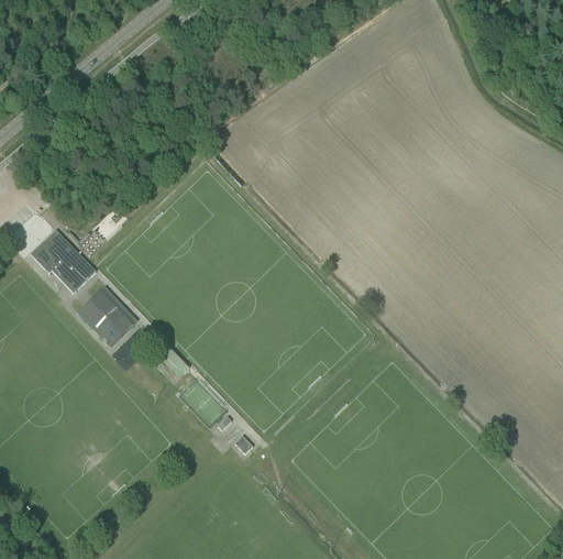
[(31,253),(48,272),(52,269),(57,275),(74,292),(96,270),(88,262),(64,237),(56,229),(31,253)]
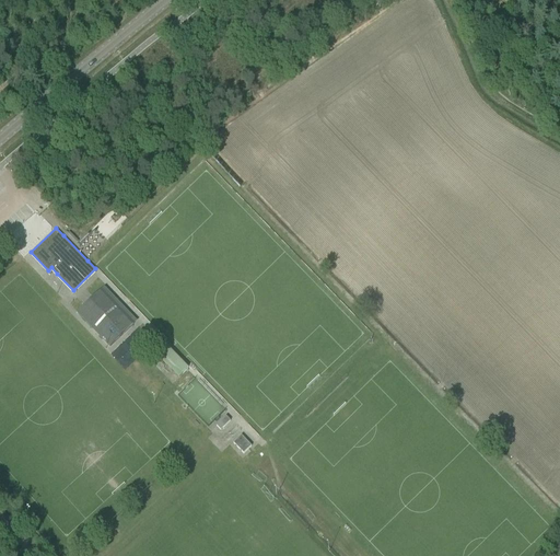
[(111,343),(135,320),(102,287),(78,310),(111,343)]
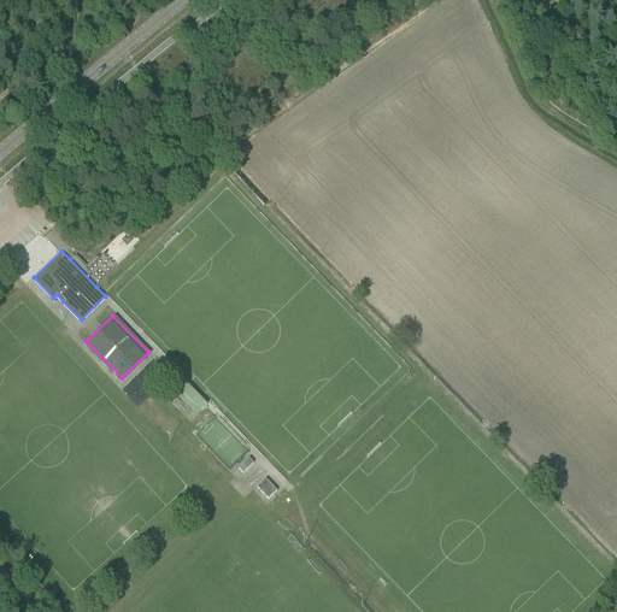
[(206,401),(210,398),(183,370),(180,374),(206,401)]
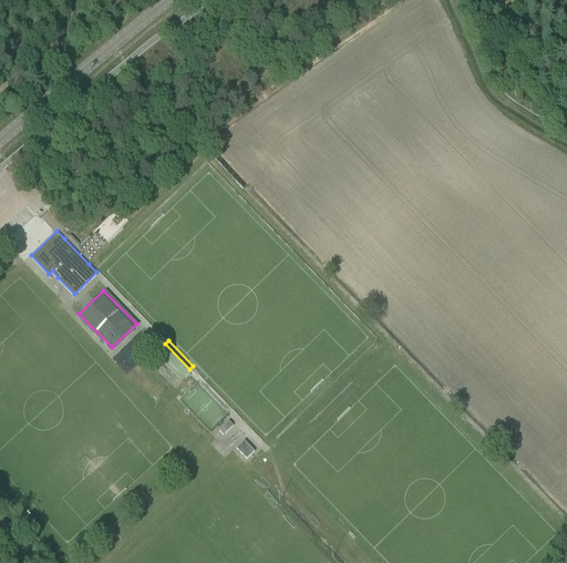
[(155,352),(181,377),(188,369),(163,345),(155,352)]
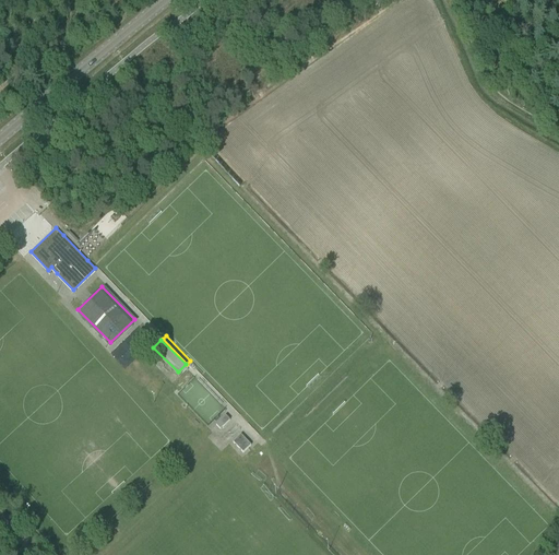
[(240,432),(233,439),(242,449),(250,443),(240,432)]
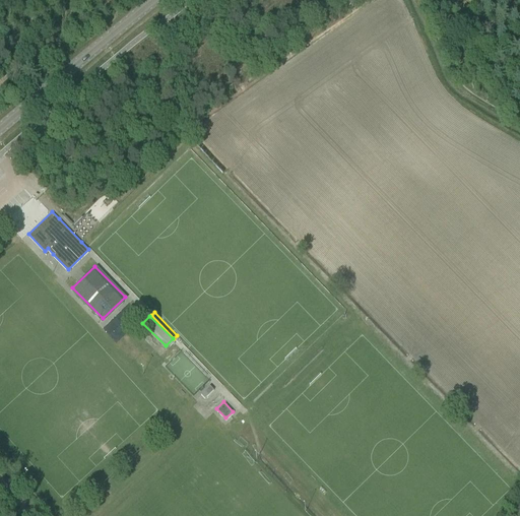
All buildings are outlined.
